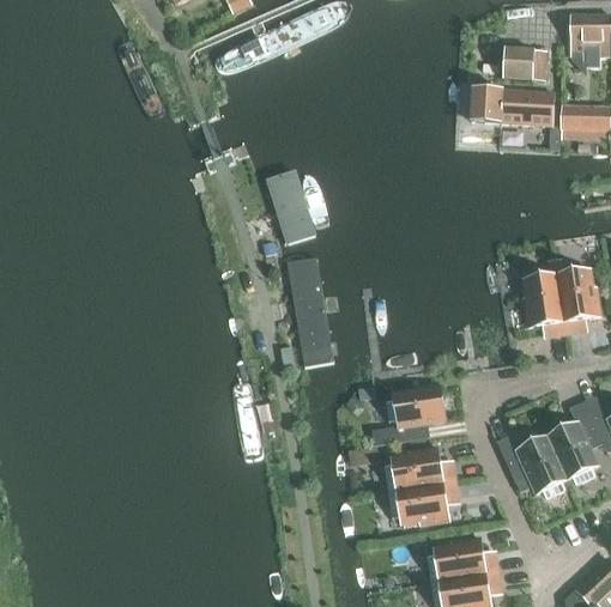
[(318,0),(207,48),(219,77),(357,17),(349,0),(318,0)]
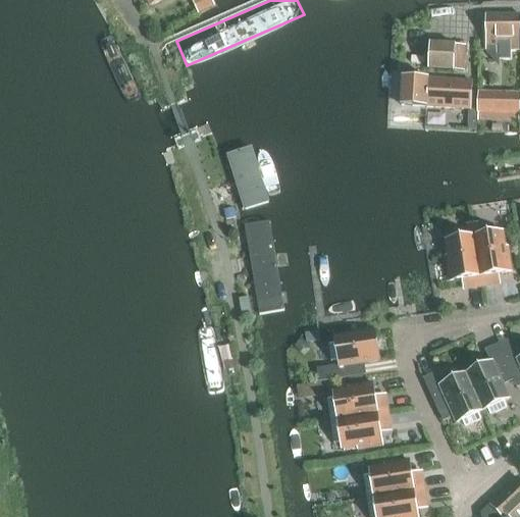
[(483,11),(484,47),(497,47),(497,55),(509,55),(509,47),(519,47),(518,10),(483,11)]
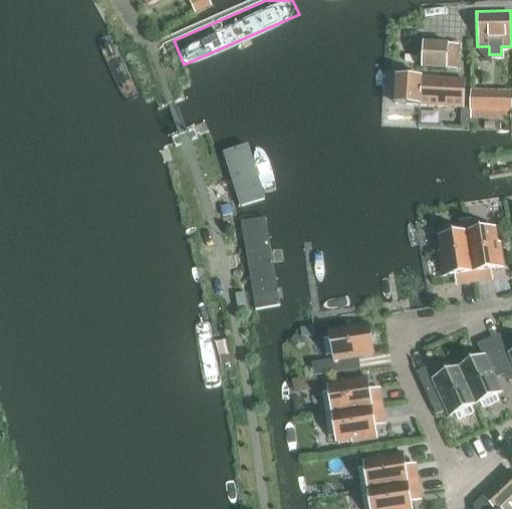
[(444,39),(420,38),(419,64),(443,65),(453,65),(455,42),(444,41),(444,39)]
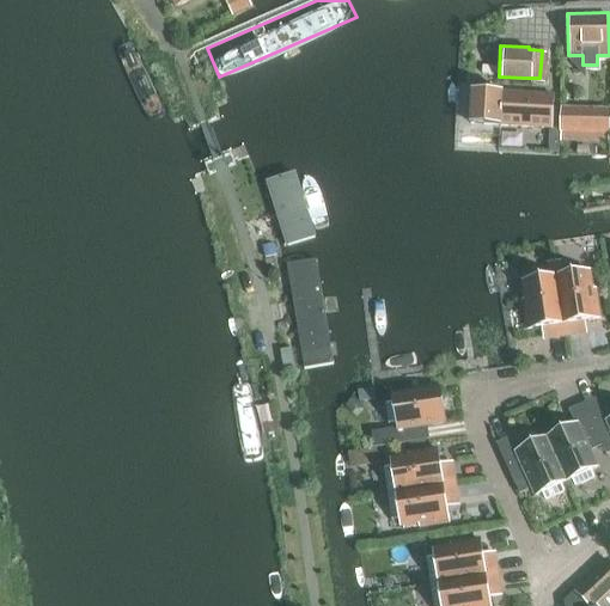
[(499,120),(499,121),(549,123),(551,91),(501,89),(470,87),(469,118),(499,120)]
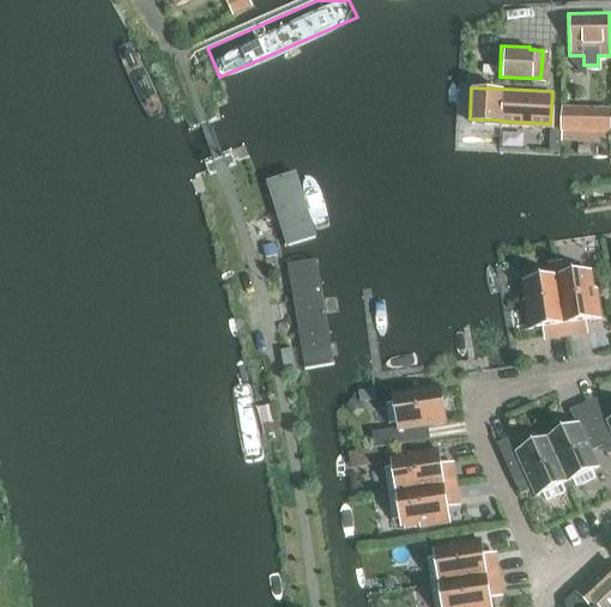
[(560,128),(600,129),(609,129),(610,105),(561,103),(560,128)]
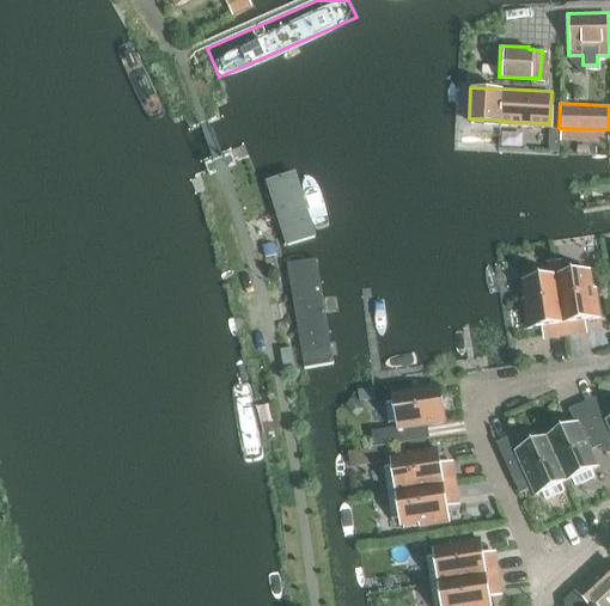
[(285,240),(312,232),(293,167),(266,177),(285,240)]
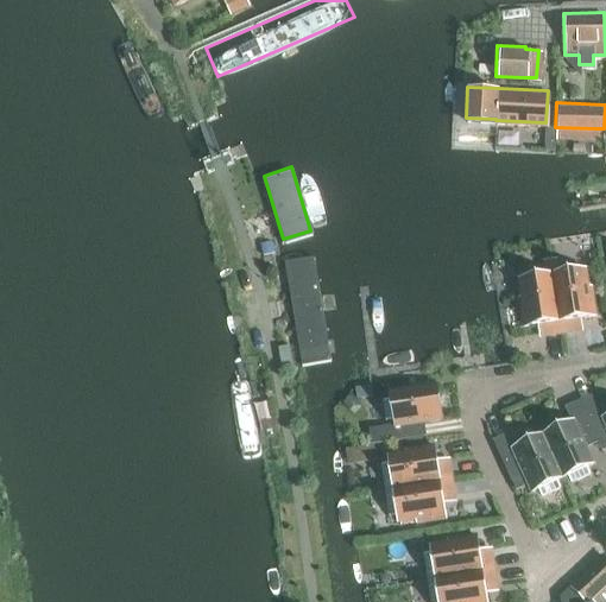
[(283,258),(300,361),(328,356),(311,253),(283,258)]
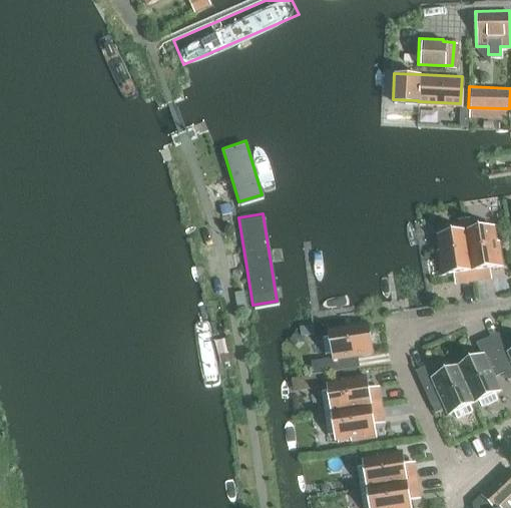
[(494,239),(491,222),(464,227),(471,277),(484,275),(482,265),(500,263),(497,239),(494,239)]
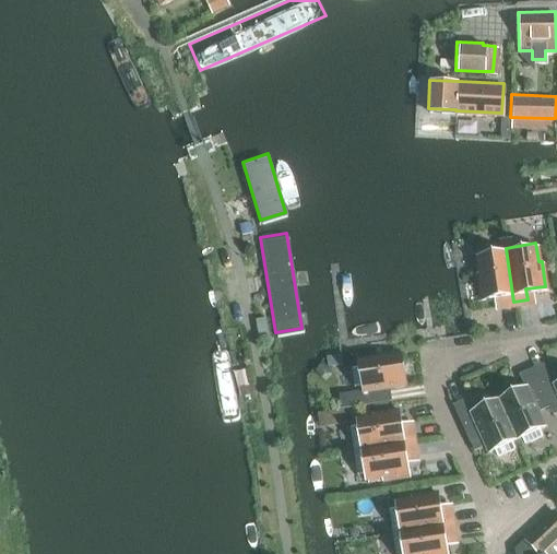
[(513,302),(506,248),(475,252),(478,270),(475,271),(480,296),(499,294),(500,304),(513,302)]
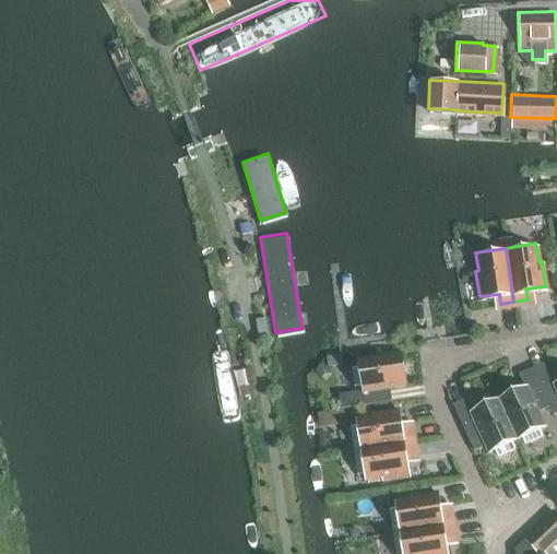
[(239,414),(226,342),(206,345),(221,417),(239,414)]
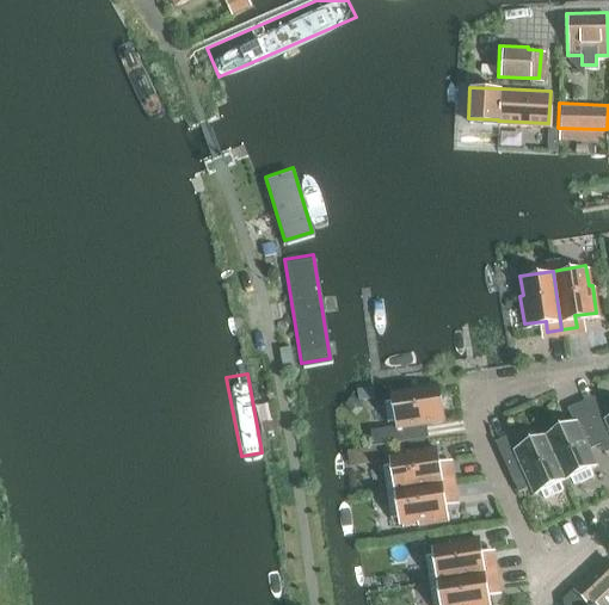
[(370,442),(416,434),(413,420),(442,417),(437,383),(389,390),(394,423),(368,426),(370,442)]
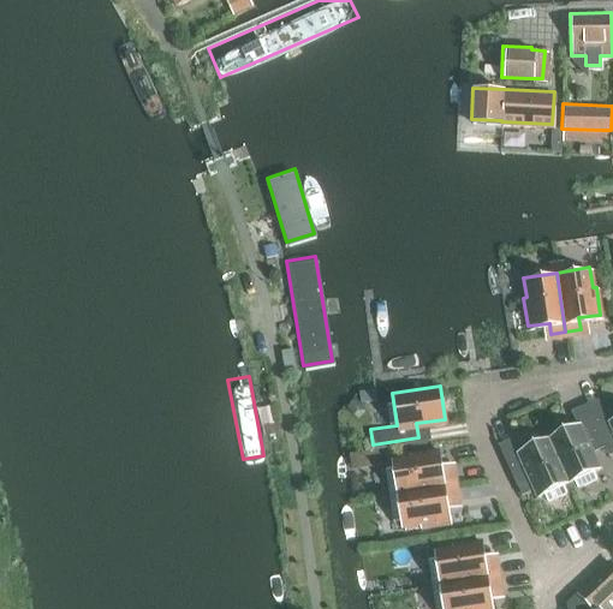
[(599,434),(612,428),(612,430),(612,415),(605,419),(593,396),(583,400),(599,434)]
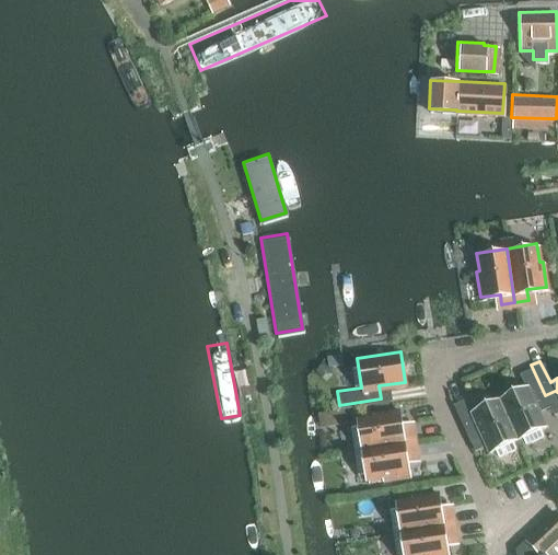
[(515,437),(521,434),(524,440),(541,432),(538,426),(544,424),(534,400),(545,395),(531,365),(518,370),(524,384),(498,396),(515,437)]
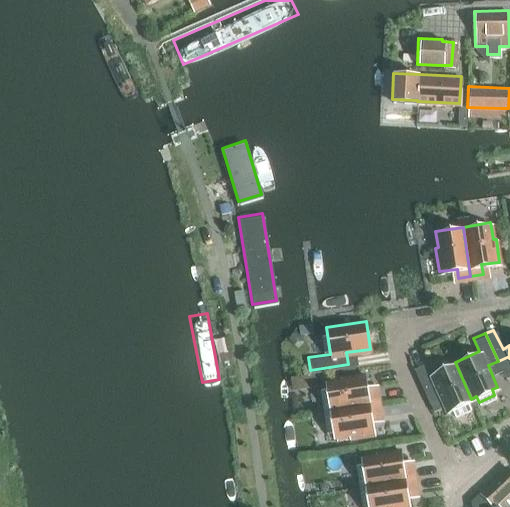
[(426,394),(427,393),(436,389),(447,410),(452,408),(454,413),(470,406),(467,401),(471,399),(455,362),(431,373),(425,360),(413,365),(426,394)]
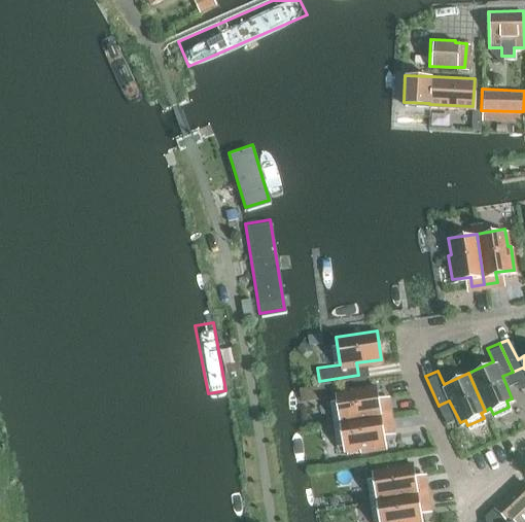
[(334,391),(338,419),(338,420),(389,412),(387,399),(378,401),(375,383),(351,386),(351,388),(334,391)]
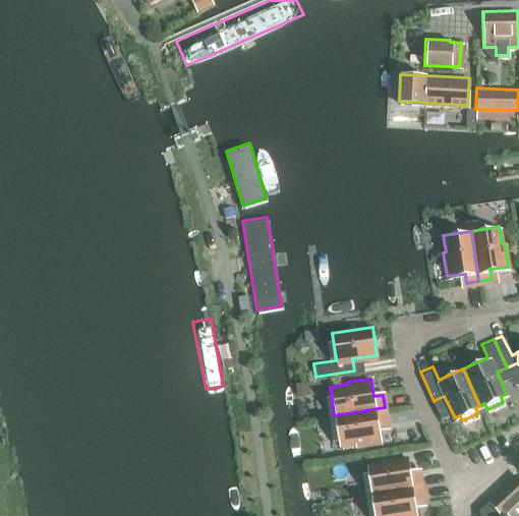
[(385,407),(334,415),(338,444),(356,442),(356,443),(380,438),(378,421),(387,420),(385,407)]
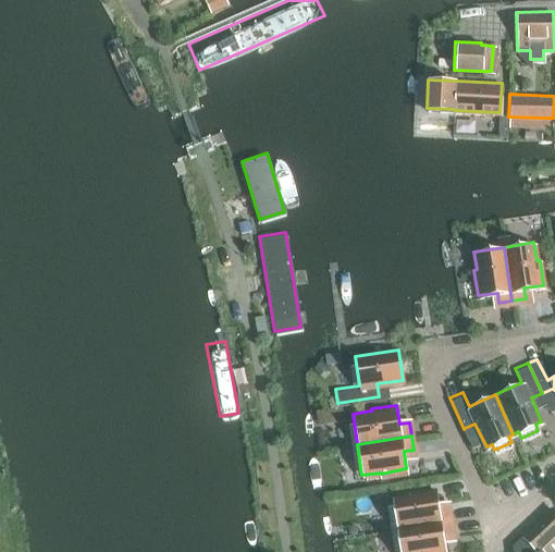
[(410,493),(392,497),(396,527),(451,518),(448,505),(439,506),(435,488),(410,491),(410,493)]
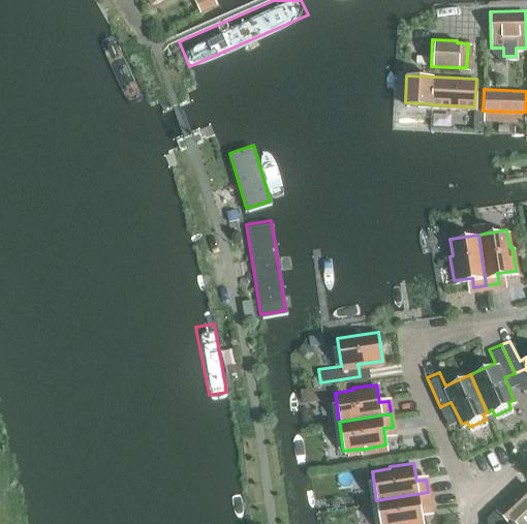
[(513,519),(516,523),(526,523),(526,484),(523,481),(494,510),(507,523),(513,519)]
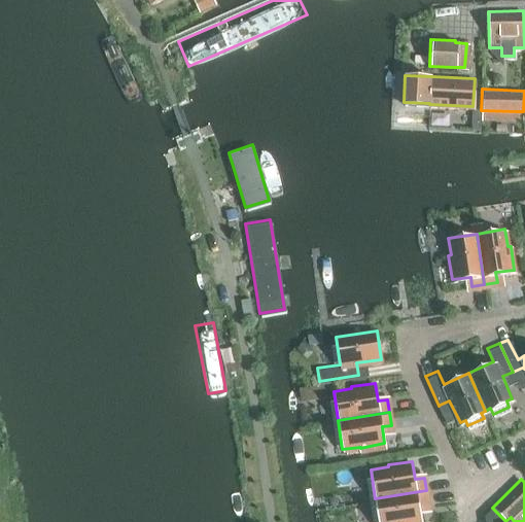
[(426,490),(375,498),(378,521),(420,521),(418,505),(428,502),(426,490)]
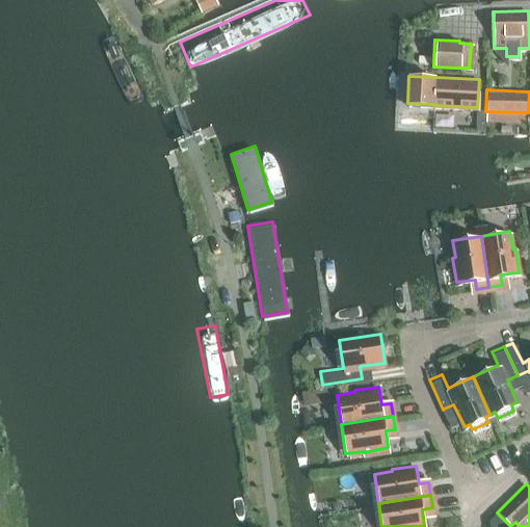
[(510,526),(497,512),(488,520),(489,526),(519,526),(515,522),(510,526)]
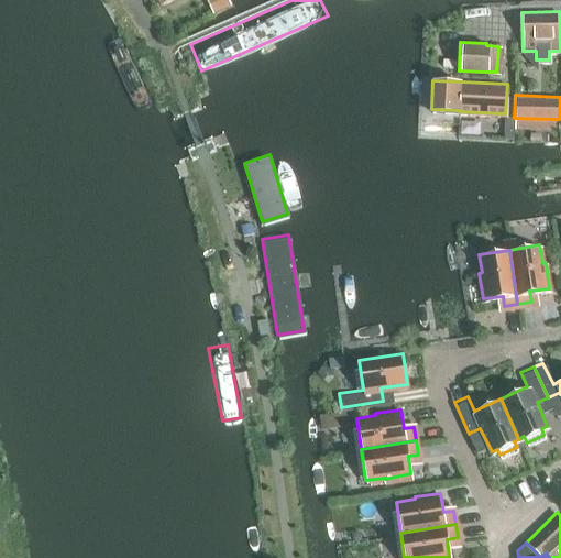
All buildings are outlined.
